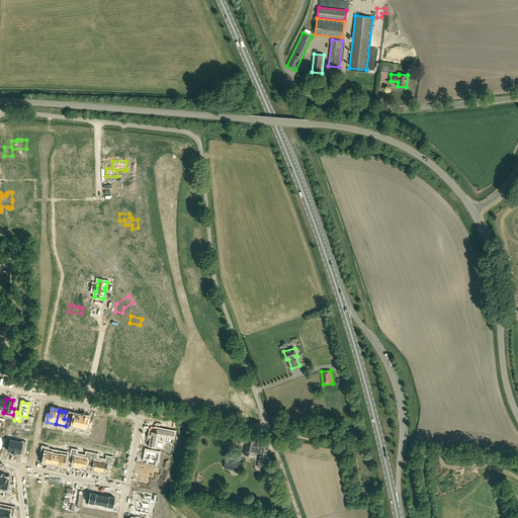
[(70,420),(69,426),(78,428),(81,415),(75,414),(73,421),(70,420)]
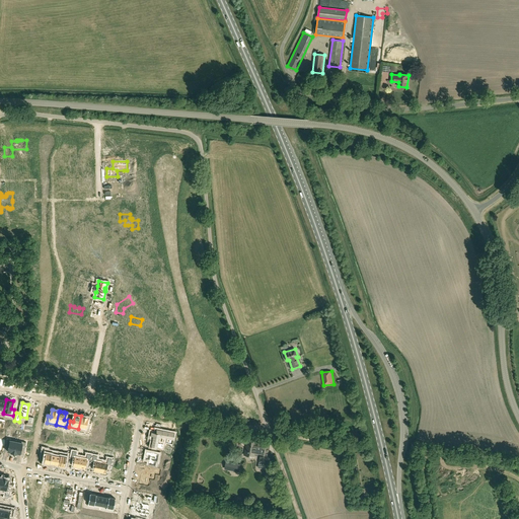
[(81,416),(78,429),(88,431),(90,425),(86,424),(88,419),(88,418),(87,418),(87,417),(82,416),(82,417),(81,416)]
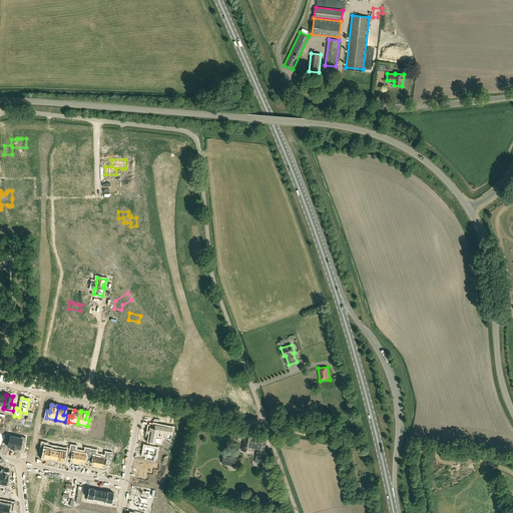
[(94,414),(92,426),(99,428),(99,431),(104,432),(106,421),(101,420),(102,416),(99,415),(100,414),(97,414),(94,414)]
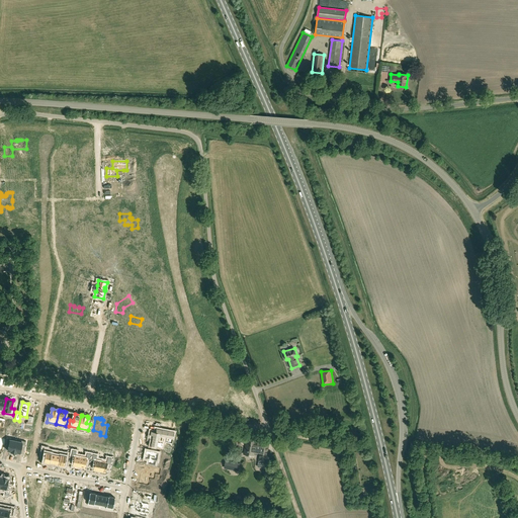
[(150,430),(149,438),(151,438),(150,444),(157,446),(162,447),(163,442),(158,441),(159,435),(161,436),(166,437),(167,437),(168,431),(167,430),(159,429),(158,429),(158,430),(156,430),(155,431),(150,430)]
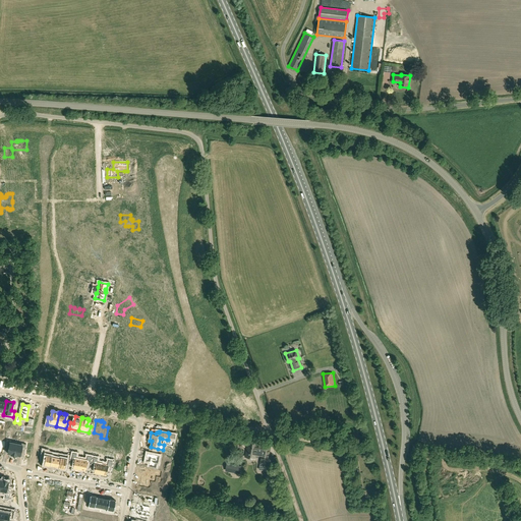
[(7,440),(5,446),(9,447),(7,453),(10,454),(14,455),(16,442),(7,440)]
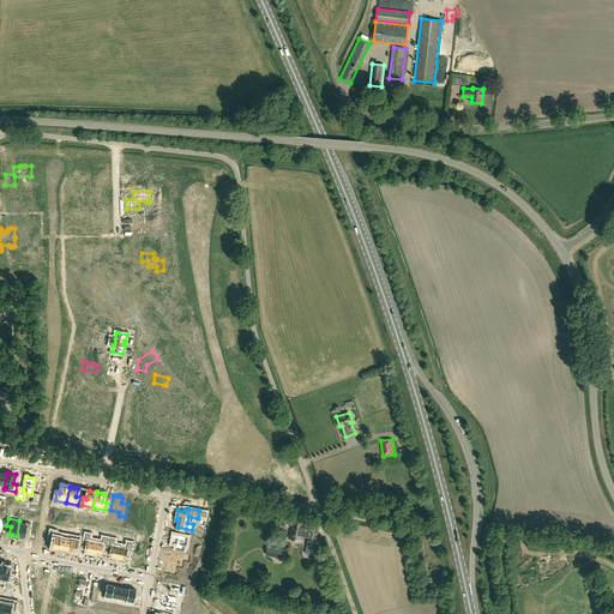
[(283,519),(283,525),(288,527),(289,524),(292,524),(289,539),(302,541),(302,537),(308,539),(306,553),(313,554),(315,543),(317,537),(319,527),(318,527),(318,525),(308,524),(308,525),(305,524),(305,522),(293,519),(292,523),(289,522),(289,521),(283,519)]
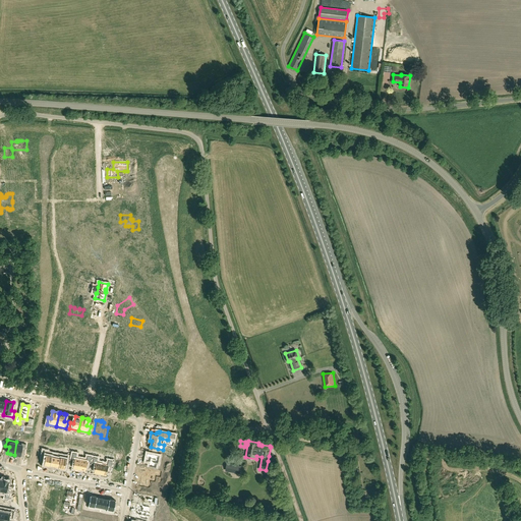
[(16,442),(14,455),(17,455),(20,456),(21,449),(24,450),(26,444),(16,442)]
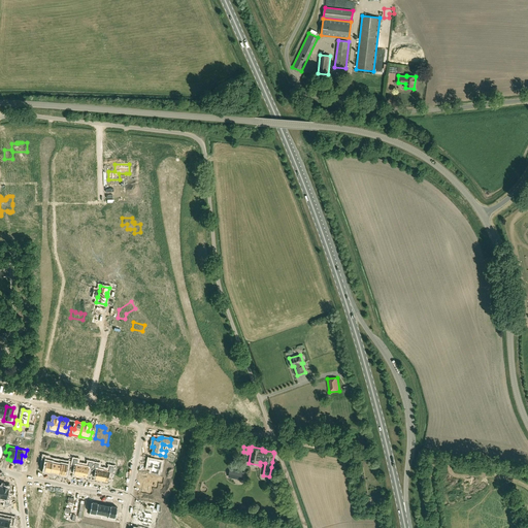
[(43,456),(42,462),(45,463),(44,470),(45,470),(45,471),(50,472),(50,471),(51,471),(53,459),(46,458),(47,456),(43,456)]
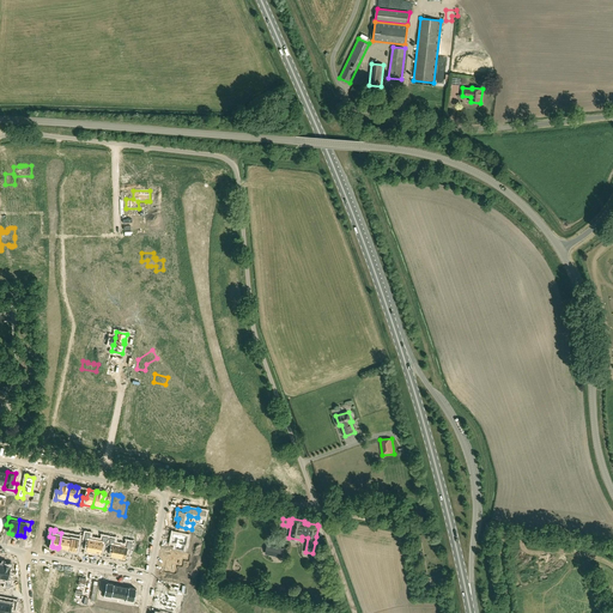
[(86,533),(83,546),(86,547),(86,551),(93,552),(96,539),(90,538),(90,533),(86,533)]
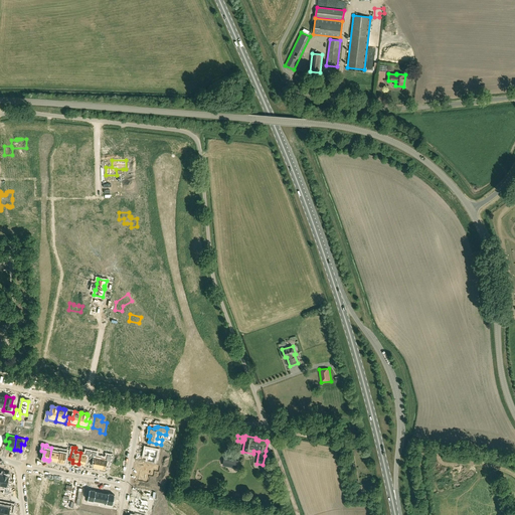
[(145,448),(144,456),(148,457),(147,461),(154,463),(155,458),(156,458),(158,450),(145,448)]
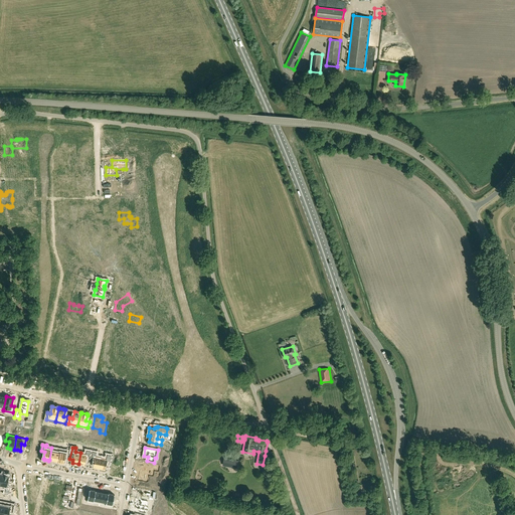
[(60,450),(57,462),(63,463),(65,455),(68,456),(70,449),(66,449),(66,451),(60,450)]
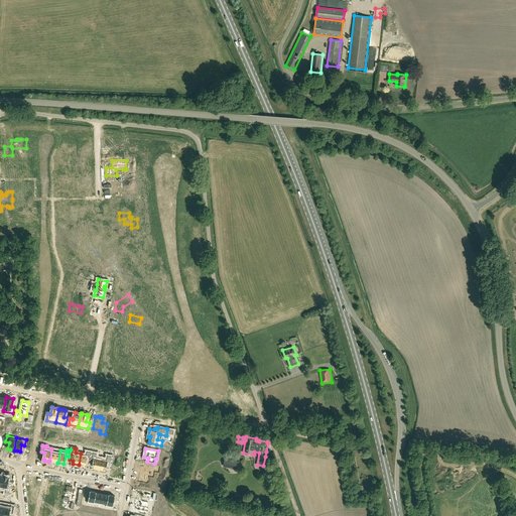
[(81,454),(79,465),(84,466),(85,463),(88,464),(91,452),(87,452),(86,455),(81,454)]
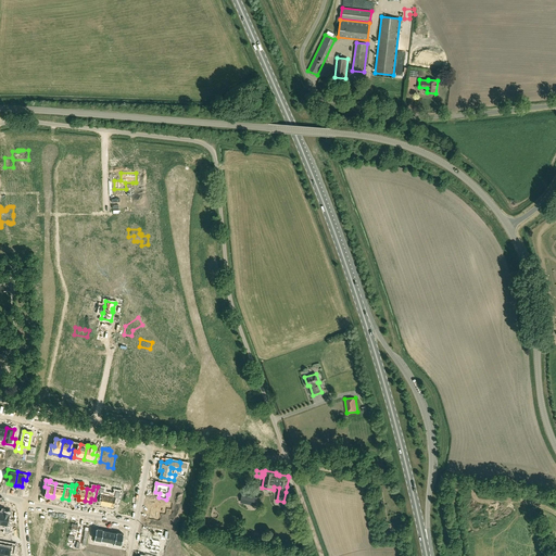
[(100,488),(98,501),(101,501),(100,504),(106,505),(109,493),(103,492),(104,489),(100,488)]
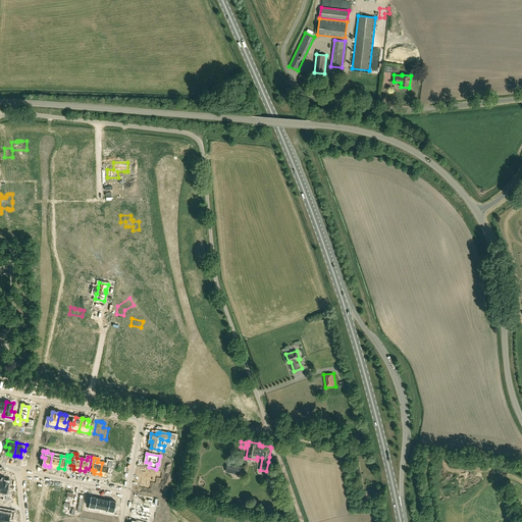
[(102,463),(100,474),(106,475),(107,473),(110,473),(112,461),(108,461),(107,465),(102,464),(103,463),(102,463)]
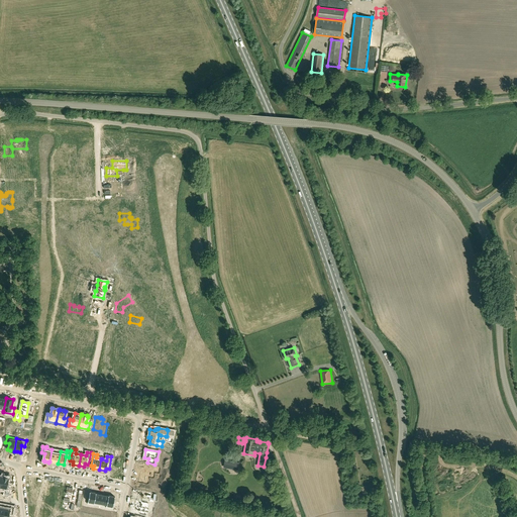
[(225,460),(224,467),(238,470),(239,462),(225,460)]
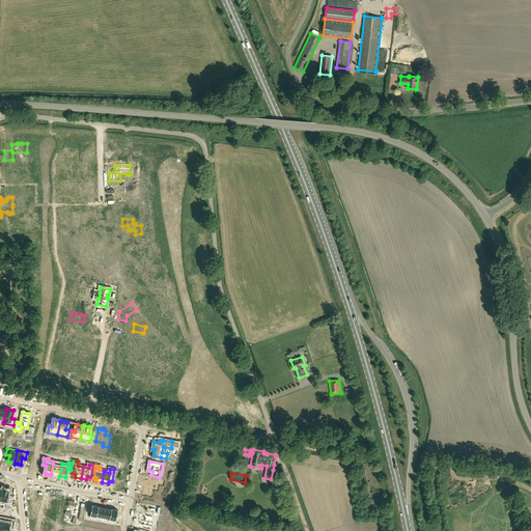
[(146,481),(143,494),(145,494),(144,495),(149,496),(149,495),(151,495),(154,483),(162,485),(163,481),(152,479),(151,482),(146,481)]
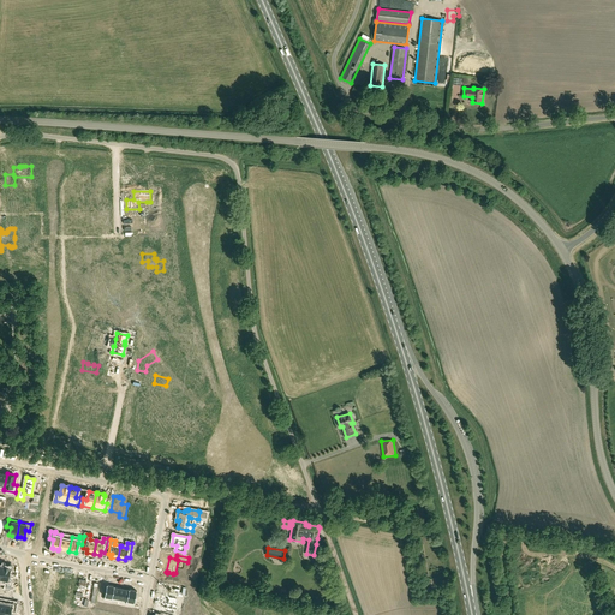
[(3,566),(0,578),(0,581),(7,583),(6,587),(11,589),(11,585),(13,577),(9,575),(11,568),(10,567),(4,566),(3,566)]
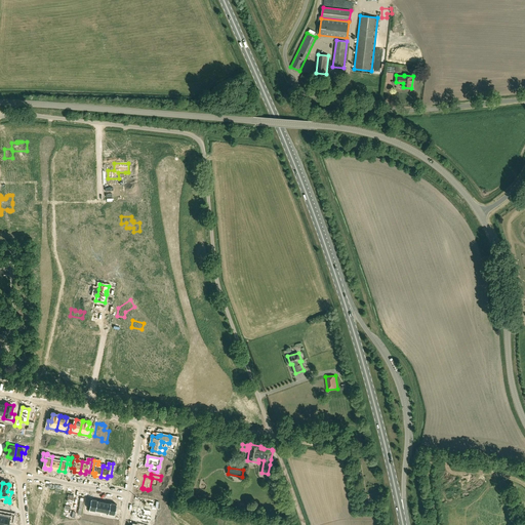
[(91,498),(88,512),(94,513),(97,500),(91,498)]
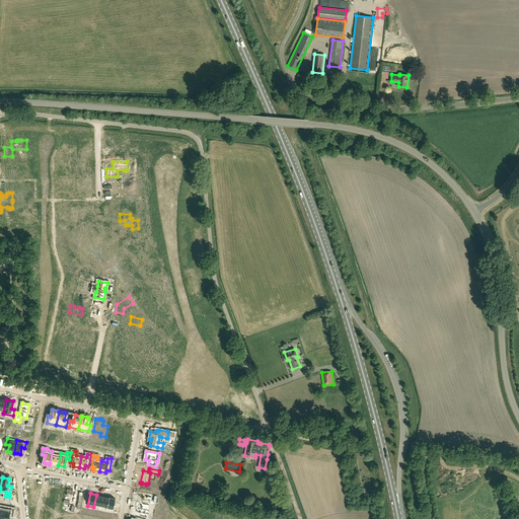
[(108,497),(106,509),(113,511),(113,508),(115,498),(108,497)]
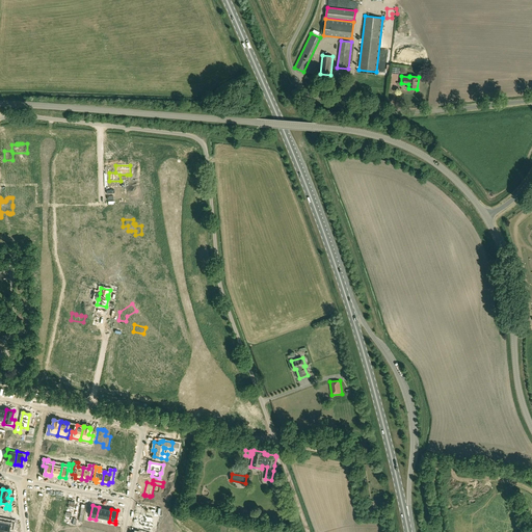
[(139,514),(138,522),(141,522),(140,525),(144,526),(144,529),(150,531),(151,527),(153,528),(153,524),(152,524),(153,517),(148,516),(148,515),(143,514),(143,515),(139,514)]
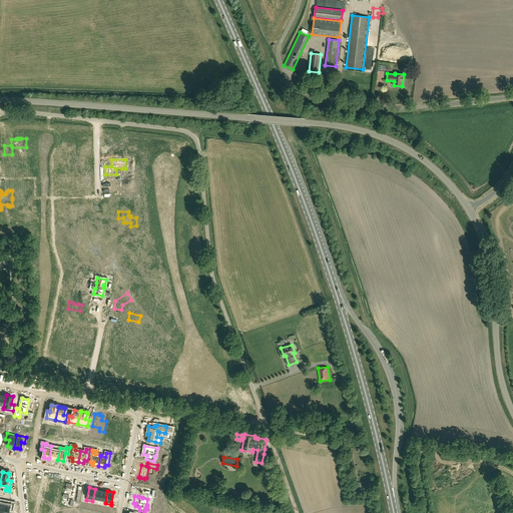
[(4,501),(1,512),(8,512),(9,509),(12,509),(13,503),(4,501)]
